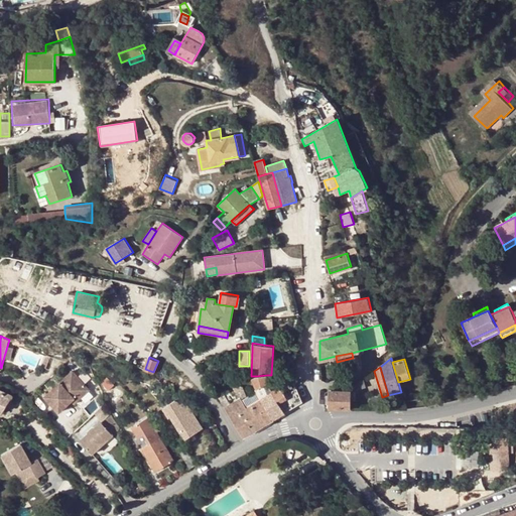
[(73,372),(45,395),(59,411),(72,400),(75,403),(90,390),(73,372)]
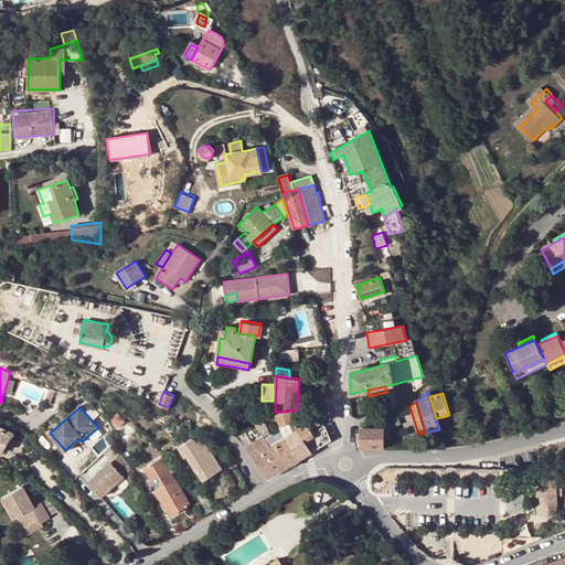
[(292,418),(292,411),(280,412),(287,422),(292,418)]
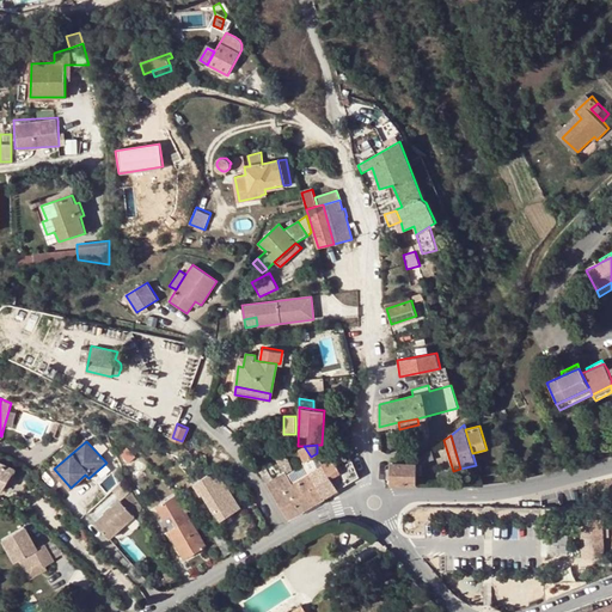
[(298,448),(305,460),(311,457),(304,446),(298,446),(298,448)]
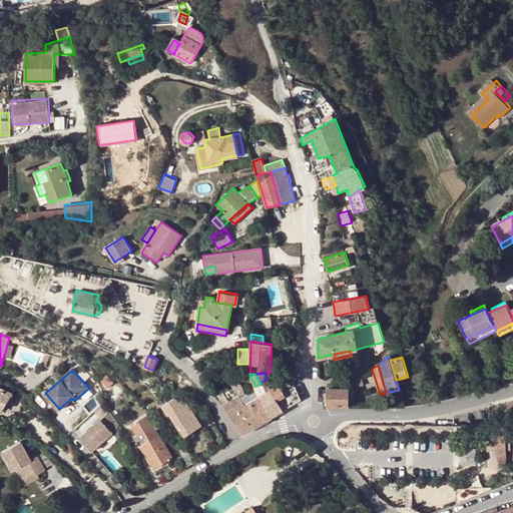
[(102,378),(101,379),(116,396),(121,391),(106,375),(102,378)]
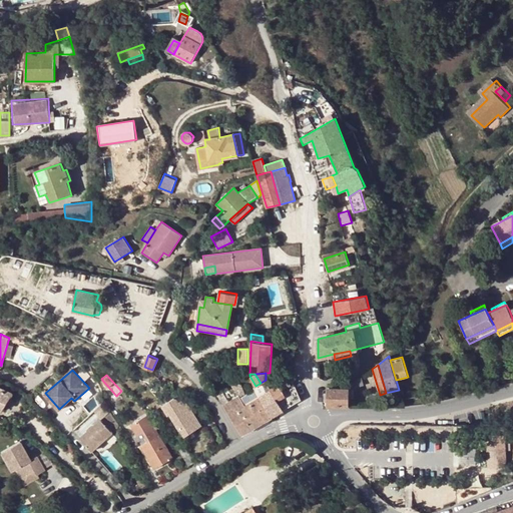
[(273,417),(301,400),(296,387),(289,375),(270,388),(265,391),(261,383),(255,386),(261,395),(273,417)]
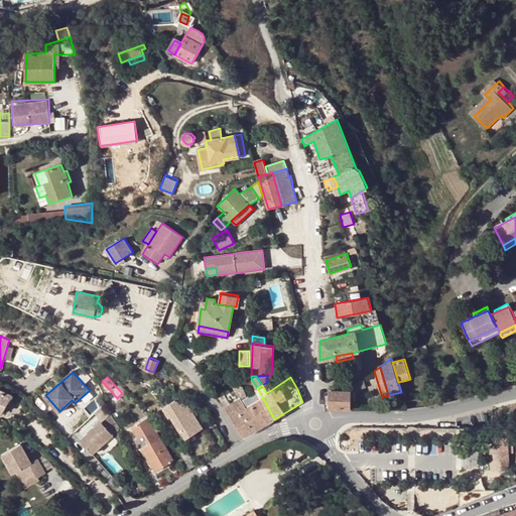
[(362,380),(351,383),(351,391),(364,387),(362,380)]
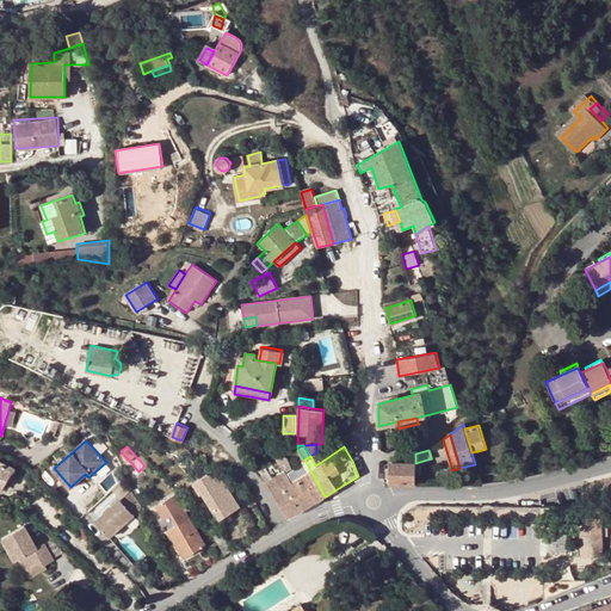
[(117,455),(130,479),(139,471),(121,451),(117,455)]
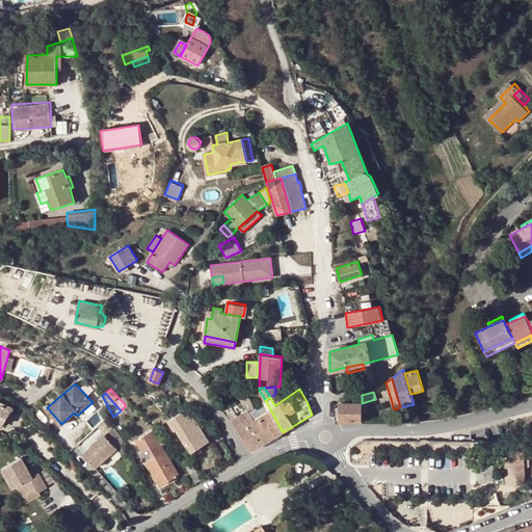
[(274,405),(280,402),(275,394),(270,397),(274,405)]
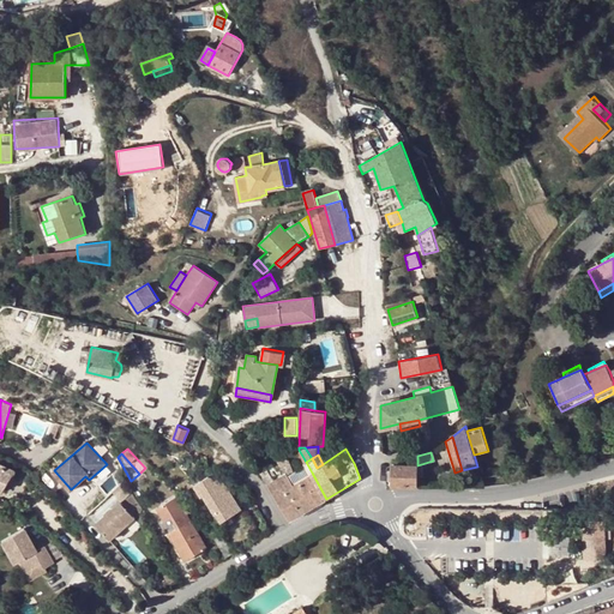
[(278,461),(286,474),(287,473),(293,469),(288,456),(278,461)]
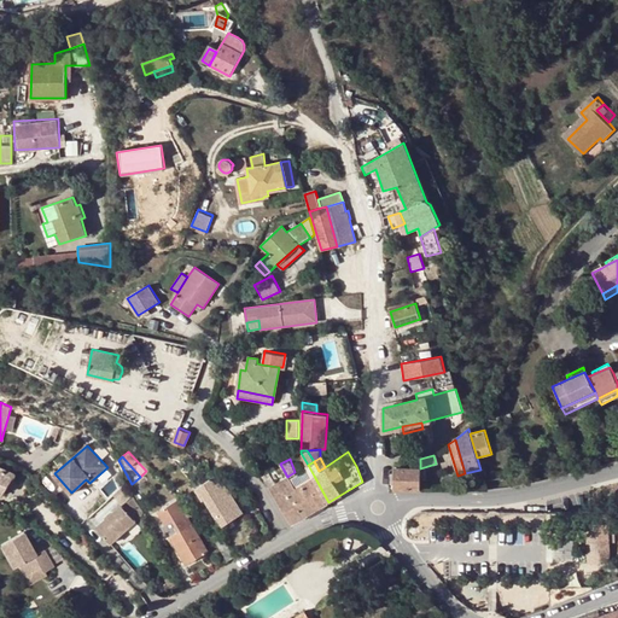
[(270,474),(277,484),(287,477),(280,464),(268,472),(270,474)]
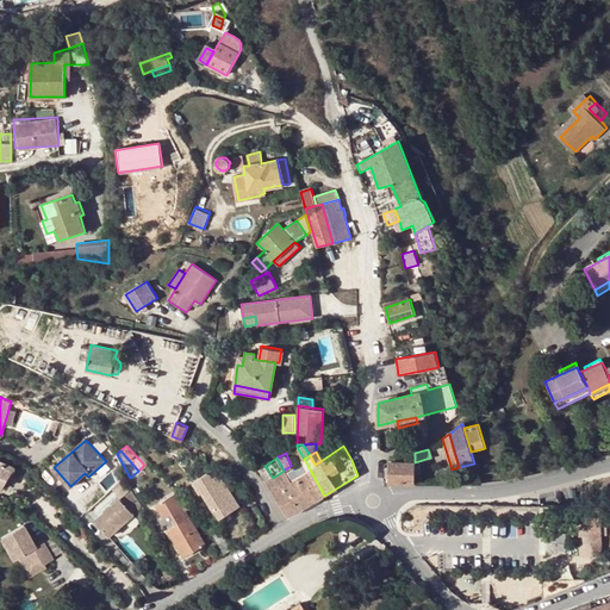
[(0,487),(13,467),(0,460),(0,487)]
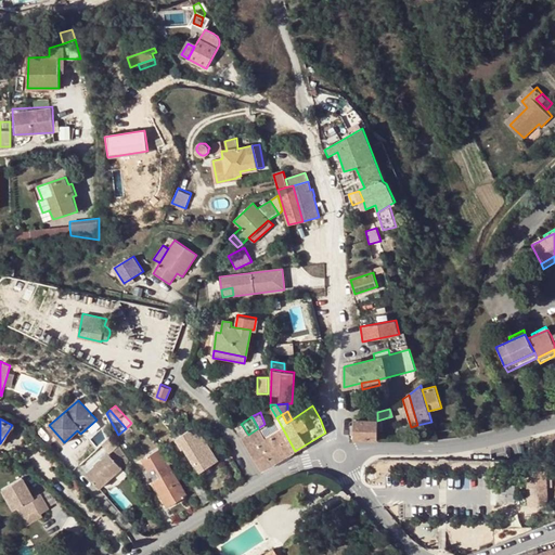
[(353,439),(377,439),(377,421),(353,420),(353,439)]
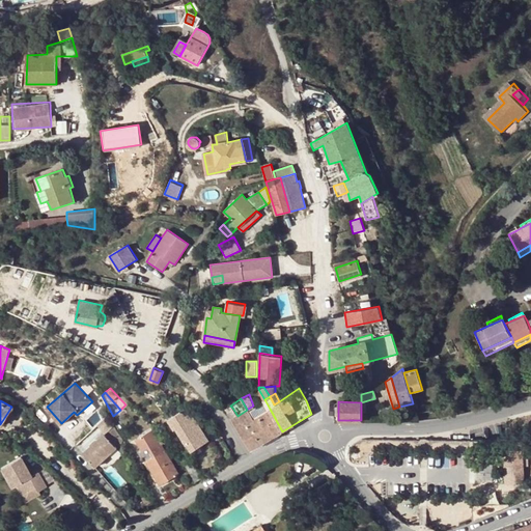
[(226,412),(231,419),(238,416),(232,408),(226,412)]
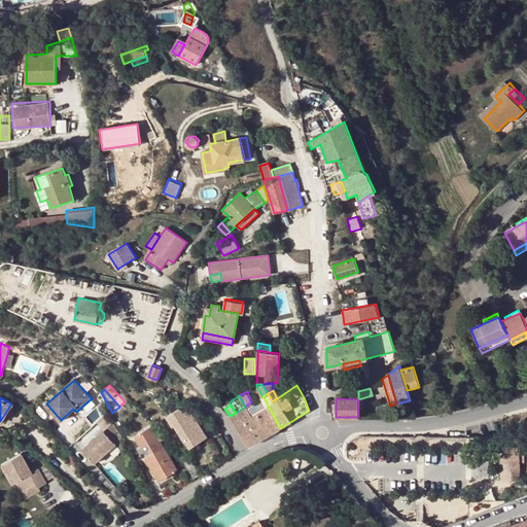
[(230,416),(248,446),(257,441),(280,428),(268,406),(257,412),(252,416),(250,412),(249,412),(246,406),(245,407),(236,413),(230,416)]
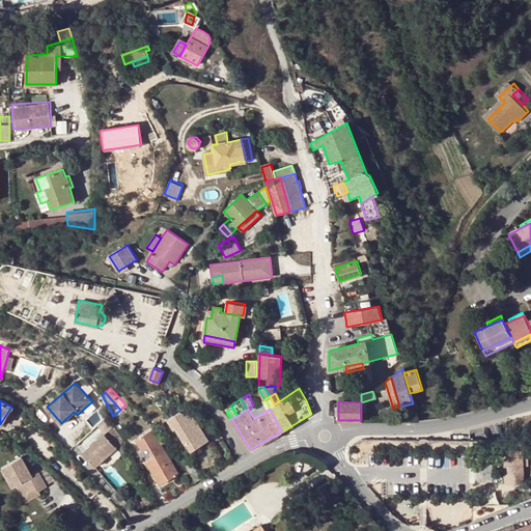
[(188,444),(192,450),(201,445),(197,438),(203,434),(193,416),(190,418),(188,414),(185,416),(184,413),(180,413),(168,420),(173,429),(176,428),(186,444),(188,444)]
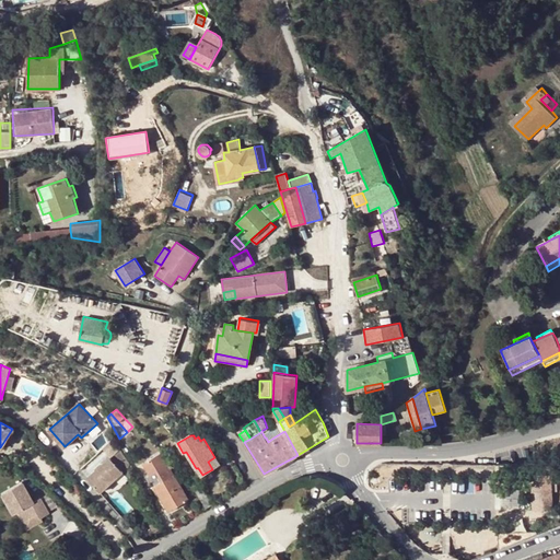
[(130,465),(113,440),(103,448),(111,457),(88,478),(101,492),(130,465)]
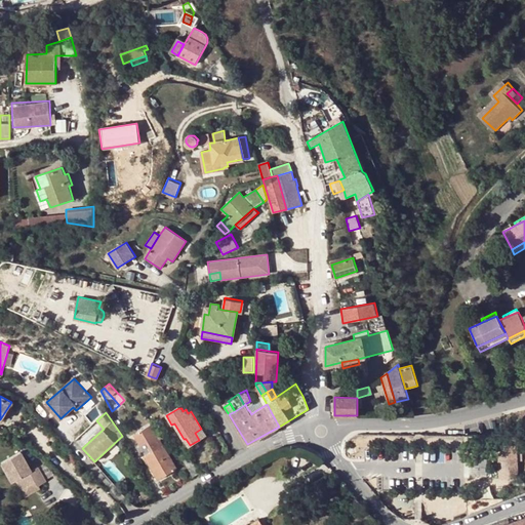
[(259,443),(281,431),(279,427),(256,439),(259,443)]
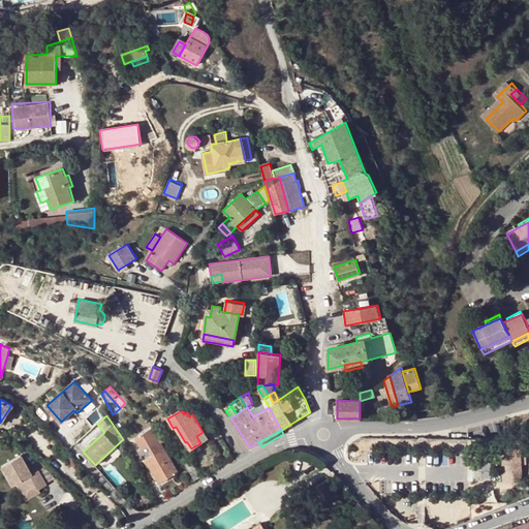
[(208,439),(203,432),(196,436),(200,443),(208,439)]
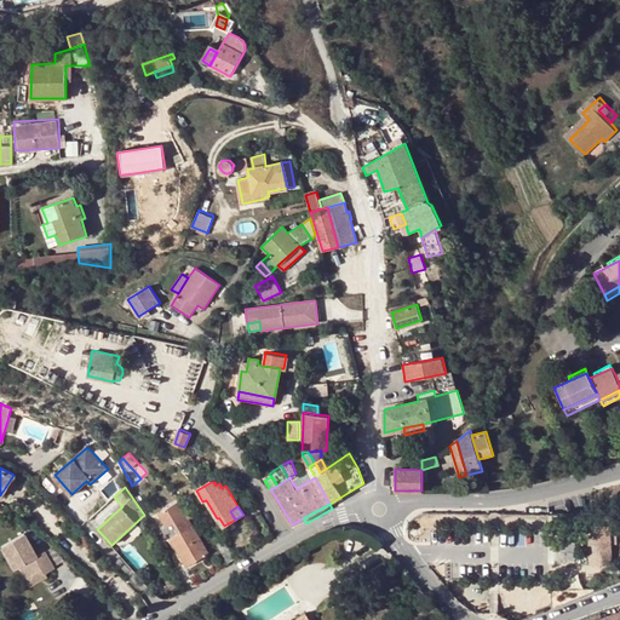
[(179,533),(173,535),(183,552),(181,554),(188,566),(208,554),(190,522),(177,529),(179,533)]
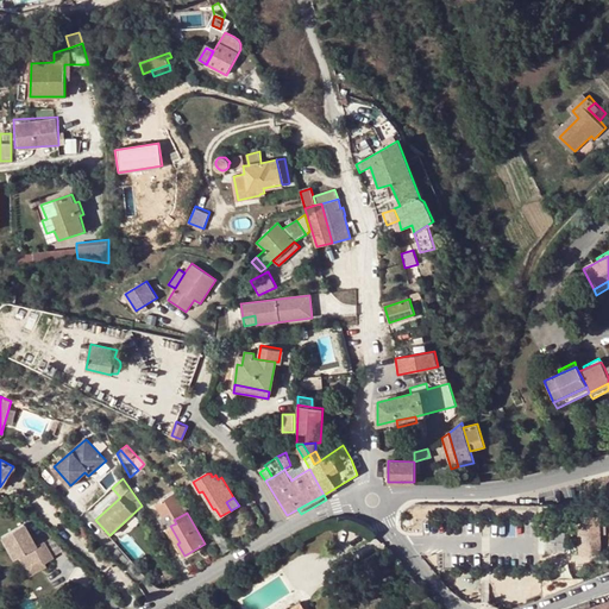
[(598,516),(588,516),(577,516),(577,537),(589,537),(589,556),(601,556),(600,535),(600,527),(598,516)]
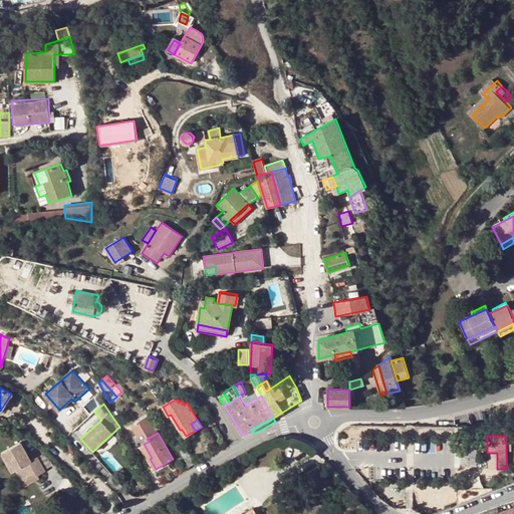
[(30,461),(20,443),(0,453),(0,455),(10,473),(16,469),(30,461)]
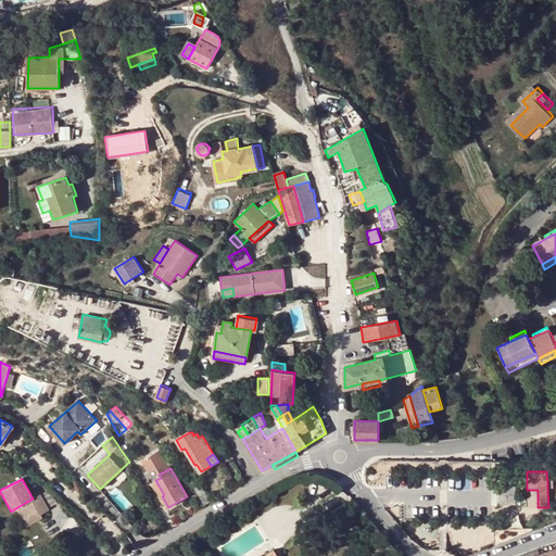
[(164,495),(155,480),(152,482),(162,496),(164,495)]
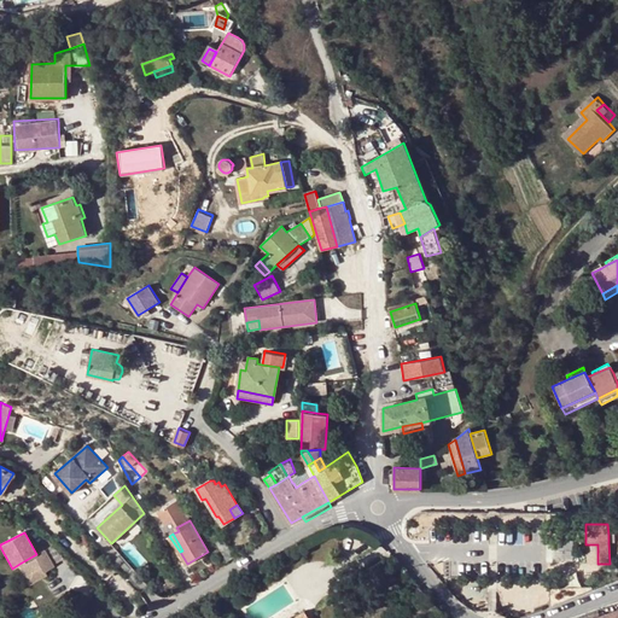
[(19,564),(25,575),(41,566),(45,572),(54,566),(45,549),(36,554),(19,564)]
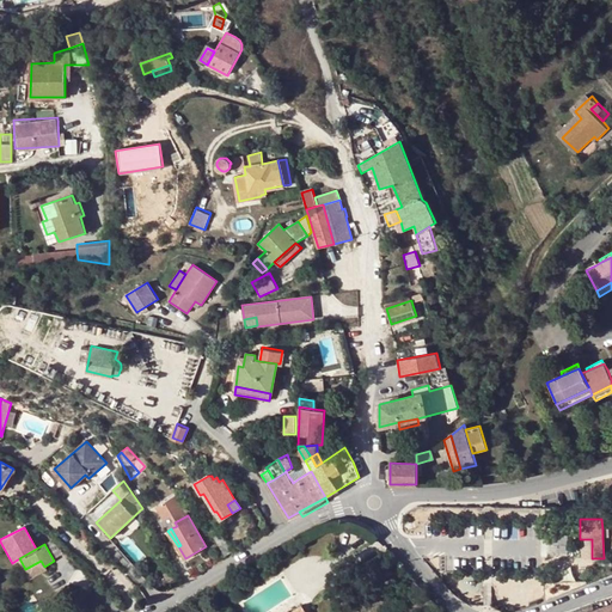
[(379,556),(373,560),(384,580),(393,575),(379,556)]
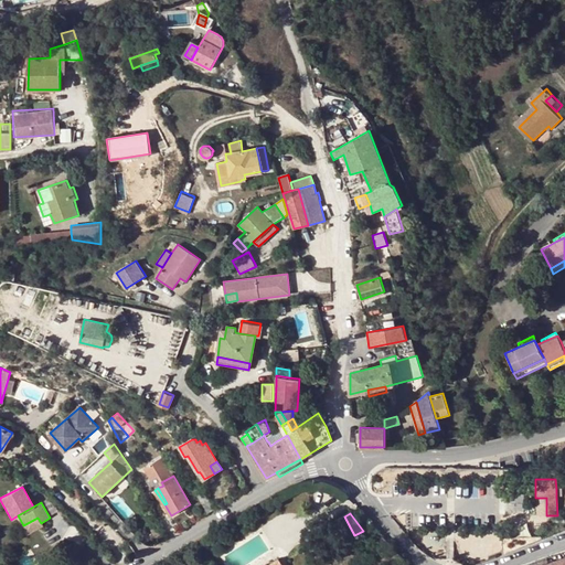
[(330,537),(334,545),(354,535),(344,516),(324,526),(330,537)]
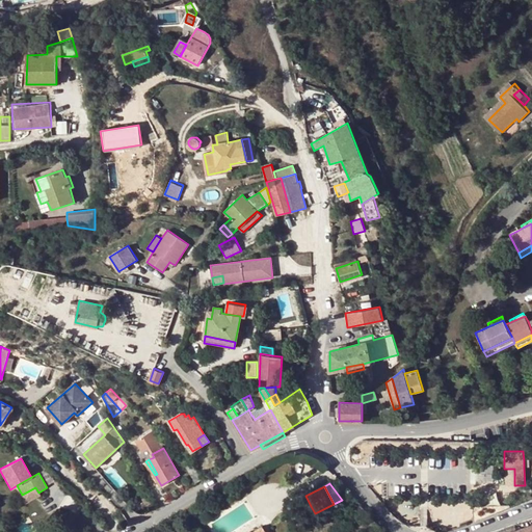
[(35,487),(22,495),(25,502),(38,494),(38,493),(35,487)]
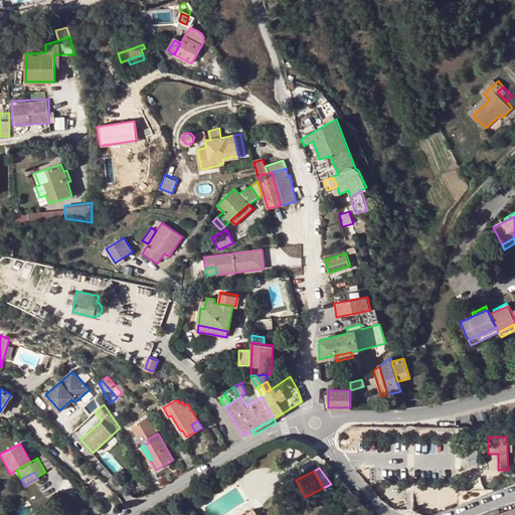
[(346,500),(353,494),(349,489),(341,495),(346,500)]
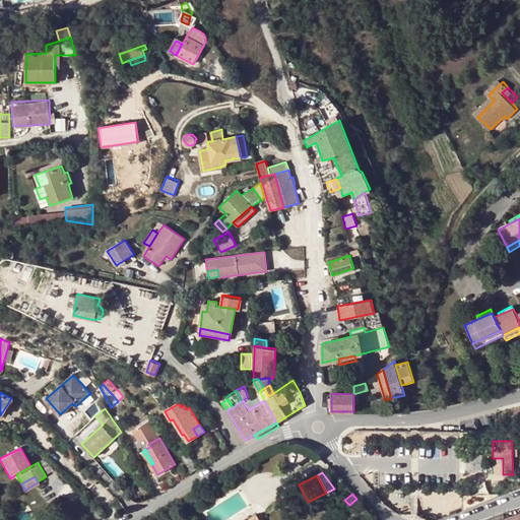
[(304,495),(295,499),(298,507),(308,502),(304,495)]
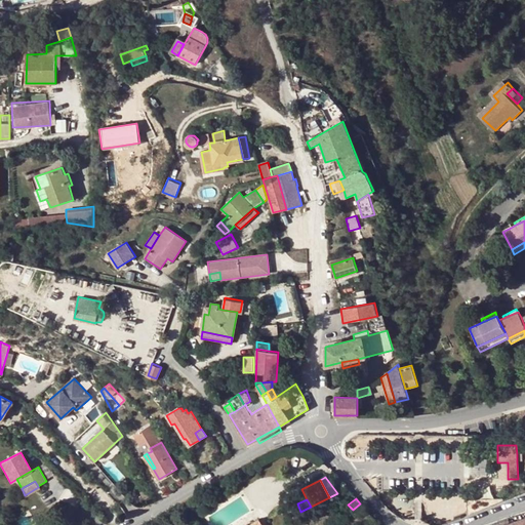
[(296,514),(299,512),(300,512),(297,503),(292,507),(296,514)]
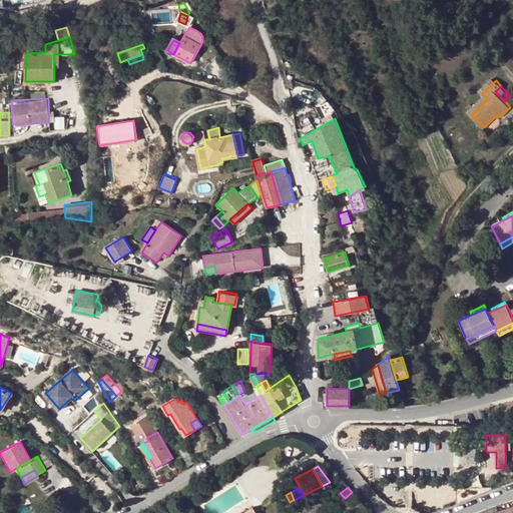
[(512,500),(495,506),(497,512),(512,506),(512,500)]
